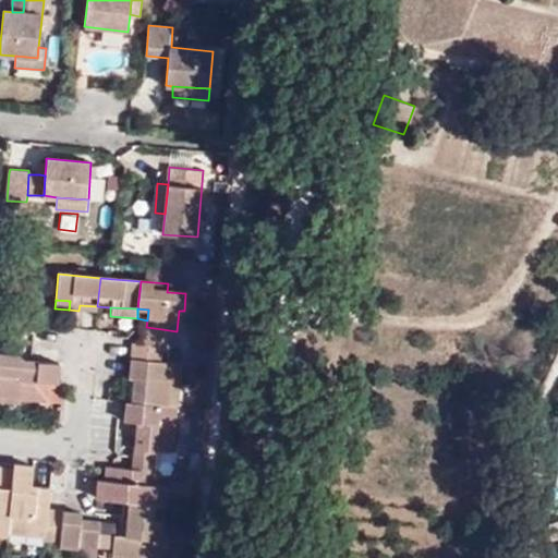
[(144,344),(161,346),(162,329),(146,327),(144,344)]
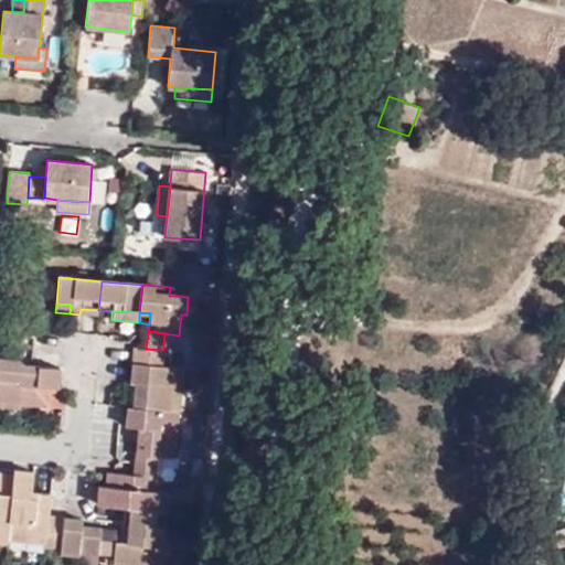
[(134,365),(162,368),(163,350),(146,349),(135,348),(134,365)]
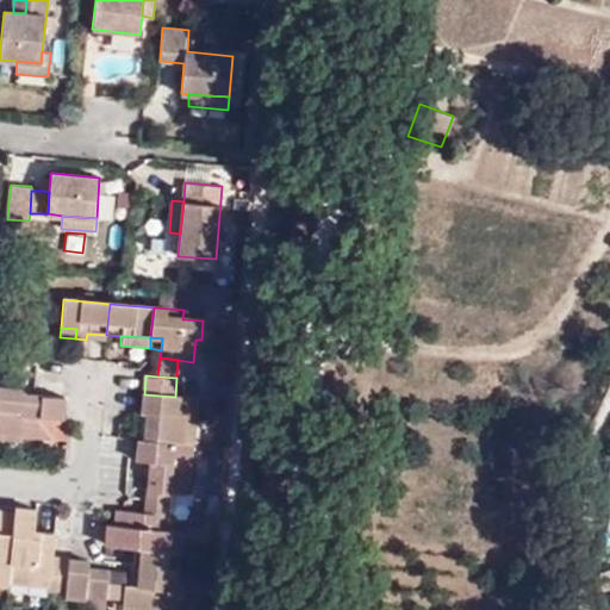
[(63,419),(66,397),(33,394),(33,398),(24,397),(24,393),(24,391),(0,387),(0,433),(22,435),(38,437),(41,417),(51,418),(63,419)]
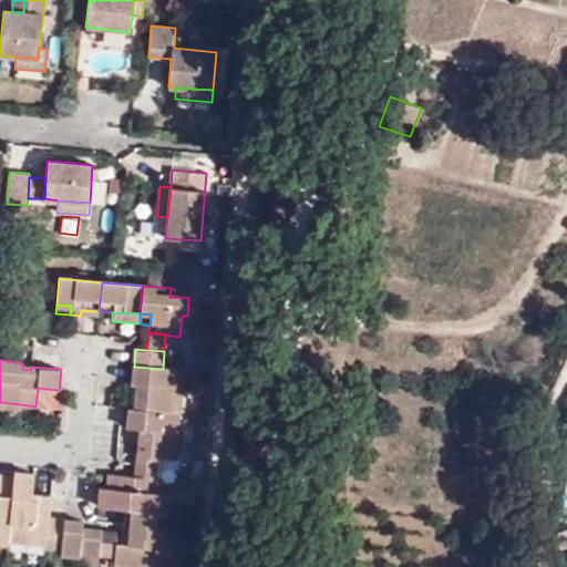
[(179,390),(182,371),(163,369),(134,367),(132,383),(136,384),(134,410),(168,413),(172,389),(179,390)]
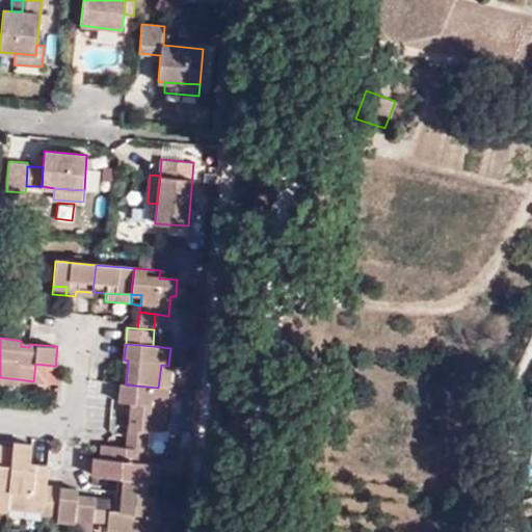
[(44,382),(45,365),(35,364),(33,381),(44,382)]
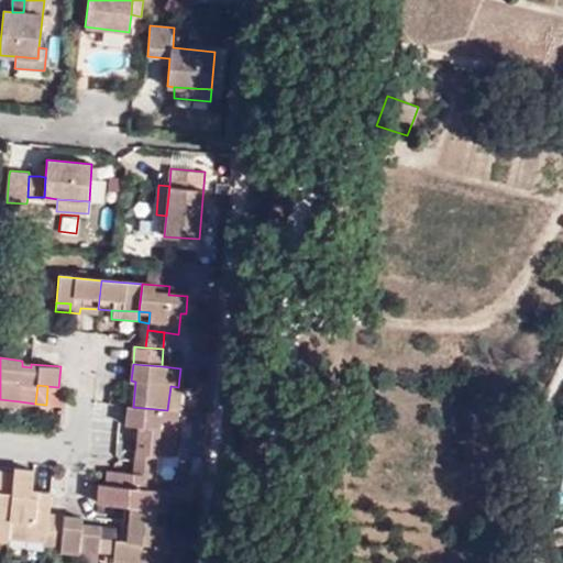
[(167,410),(176,411),(178,387),(170,386),(167,410)]
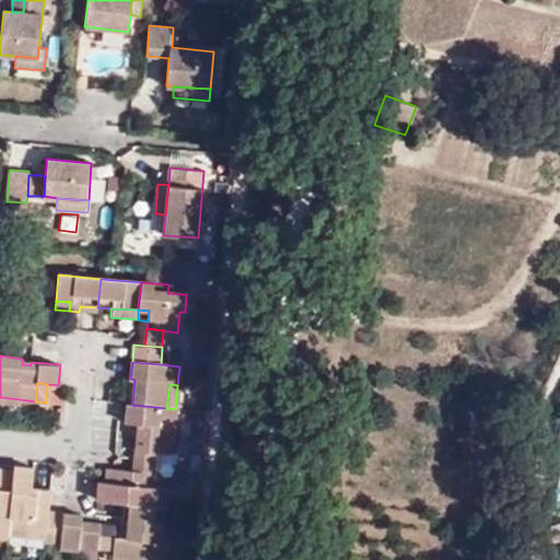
[(0,397),(0,404),(19,406),(20,399),(0,397)]
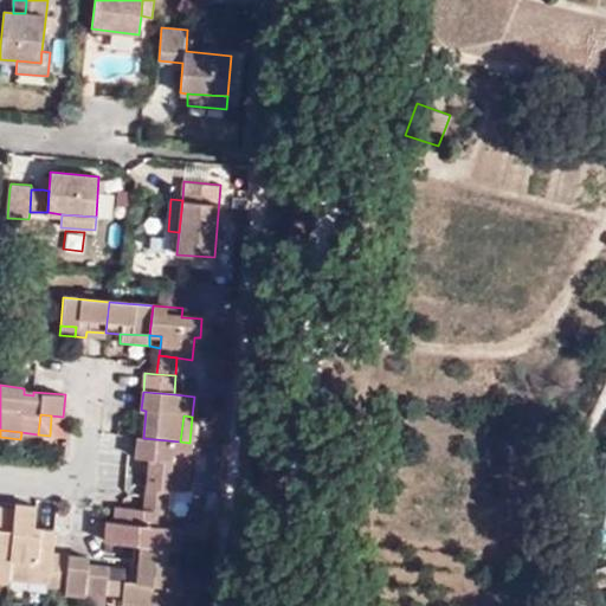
[(186,482),(189,443),(180,442),(143,438),(136,437),(135,458),(147,461),(144,490),(166,492),(166,489),(167,479),(186,482)]
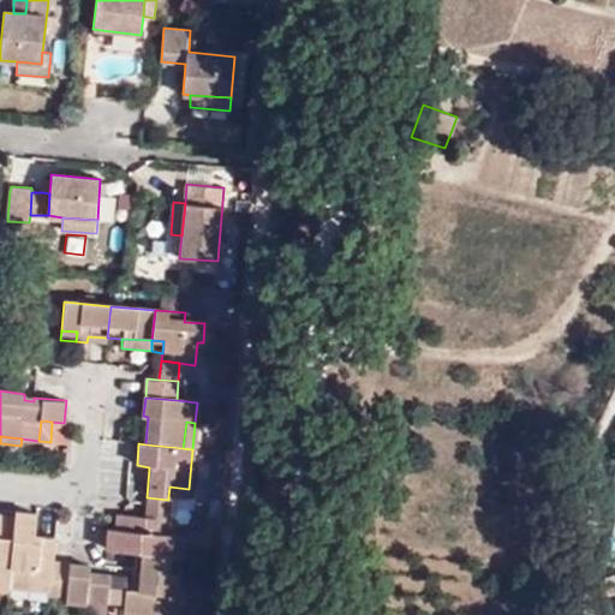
[(187,499),(189,489),(169,487),(168,496),(187,499)]
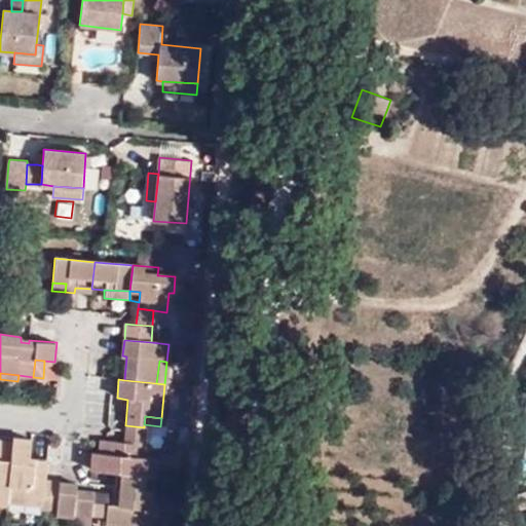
[(128,444),(142,446),(144,427),(125,425),(124,431),(130,433),(128,444)]
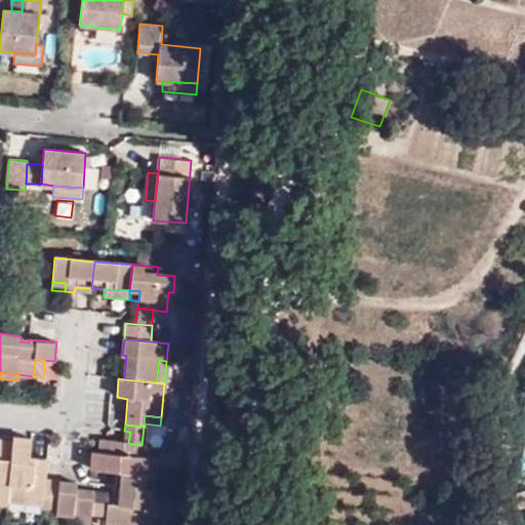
[(31,491),(44,492),(45,480),(47,460),(35,459),(35,462),(28,462),(28,458),(29,440),(13,438),(12,442),(11,459),(8,495),(26,497),(31,491)]
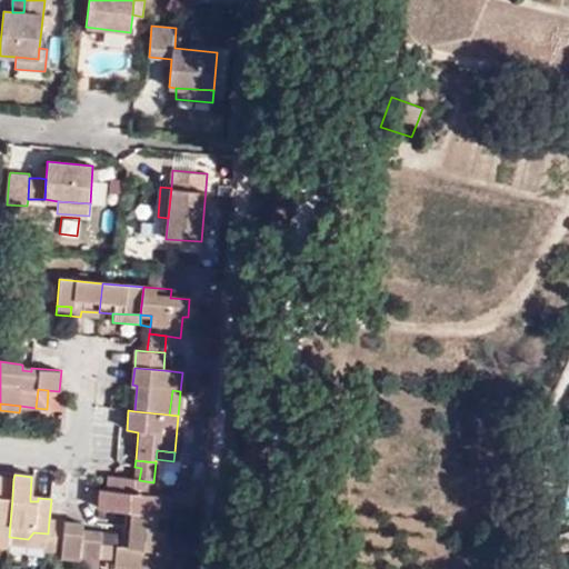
[(0,497),(12,498),(13,479),(0,477),(0,497)]
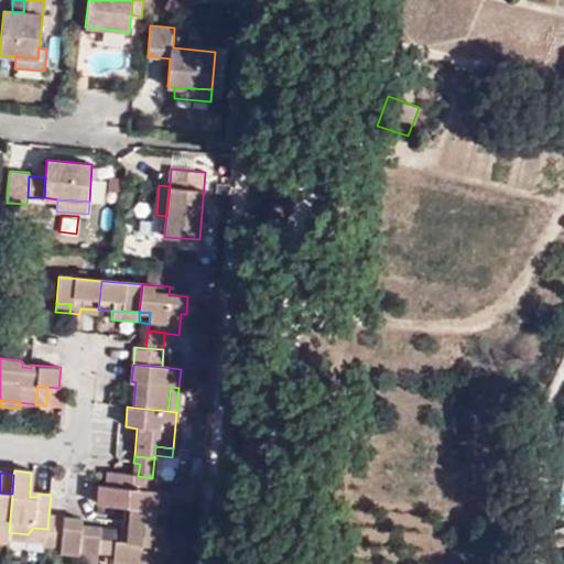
[(154,490),(155,478),(152,478),(138,476),(133,476),(106,473),(104,485),(99,485),(99,487),(98,505),(123,507),(155,510),(158,491),(154,490)]
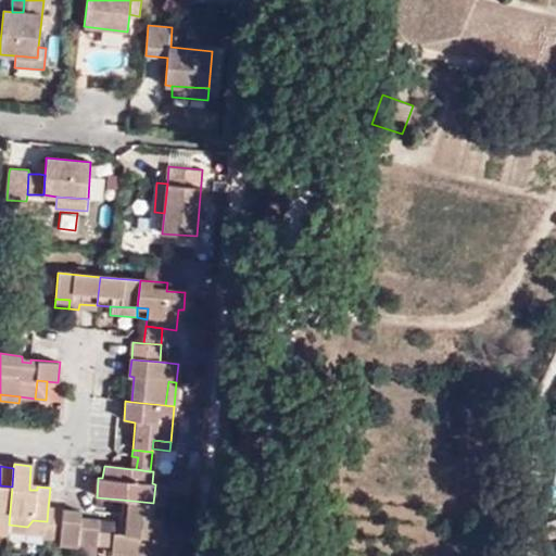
[(153,503),(164,504),(166,484),(155,484),(153,503)]
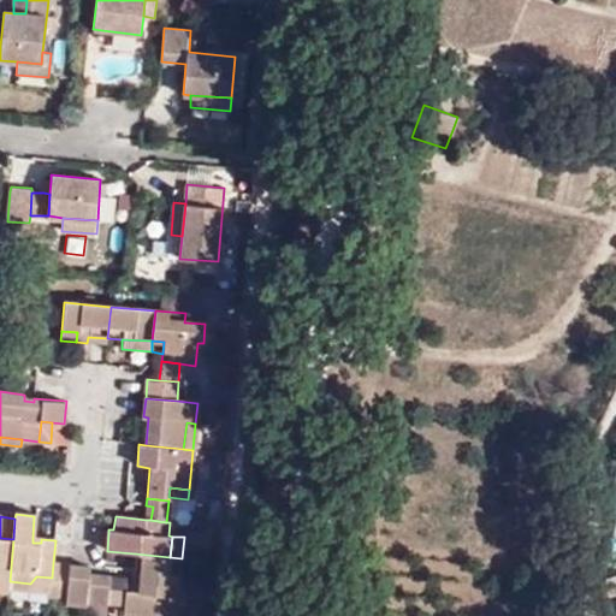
[(0,582),(10,584),(10,581),(13,539),(0,538),(0,582)]
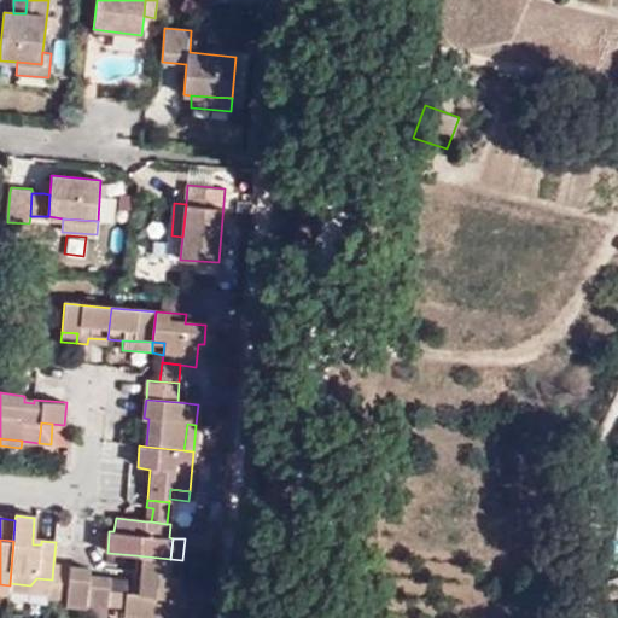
[(168,573),(170,559),(135,555),(133,592),(127,593),(124,610),(124,613),(139,616),(139,617),(170,617),(174,595),(176,575),(168,573)]
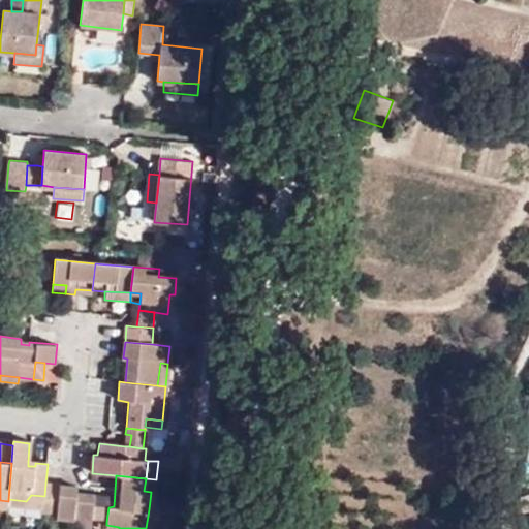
[(70,520),(92,521),(93,505),(93,495),(78,494),(79,488),(45,484),(44,496),(42,509),(42,511),(54,512),(54,519),(70,520)]
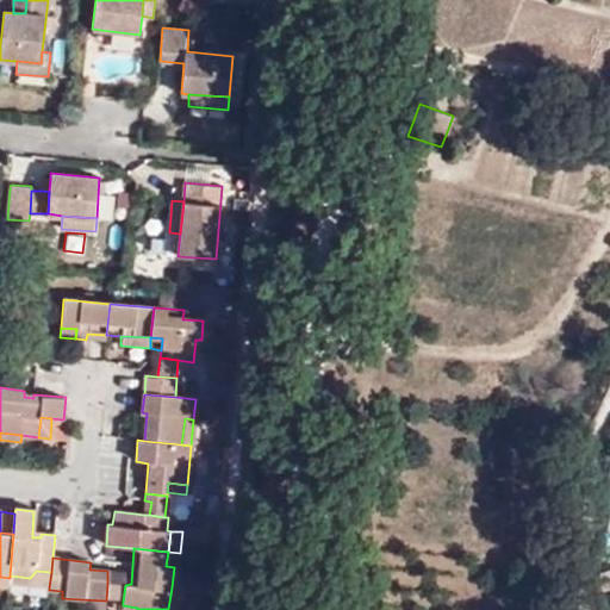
[(8,584),(49,587),(51,572),(36,571),(30,578),(10,576),(10,578),(8,584)]
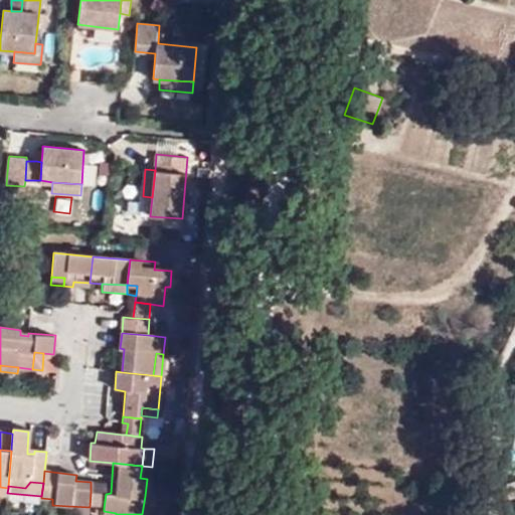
[(91,492),(90,507),(104,508),(106,494),(91,492)]
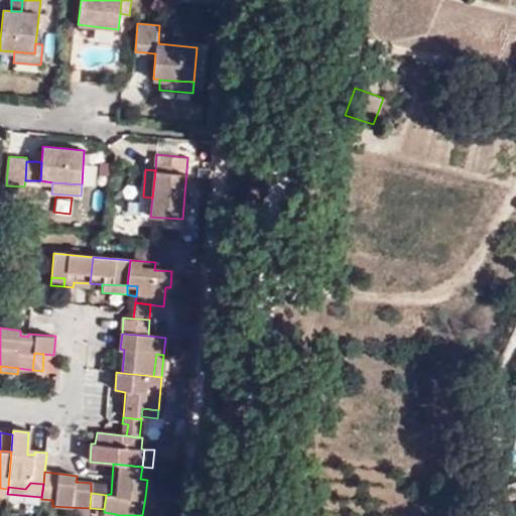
[(148,515),(150,497),(145,497),(142,515),(148,515)]
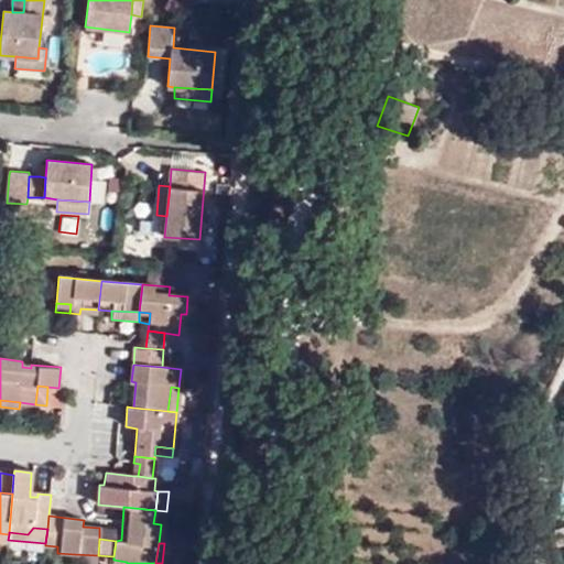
[(75,562),(97,563),(98,555),(75,554),(75,562)]
